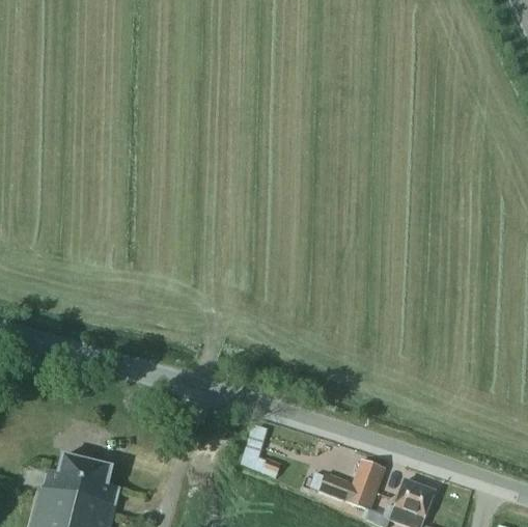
[(247,464),(262,467),(267,446),(251,443),(247,464)]
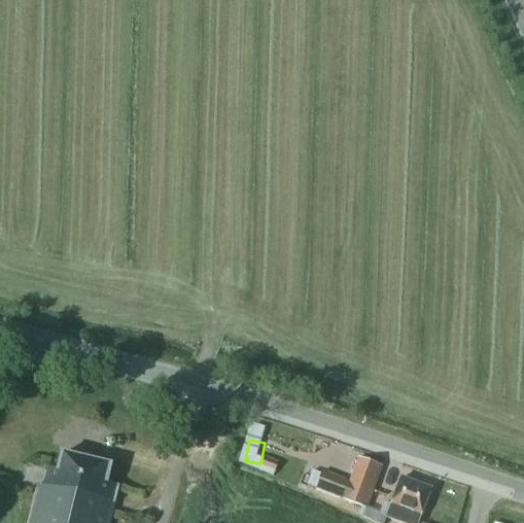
[(28,522),(110,522),(120,481),(108,478),(112,460),(62,449),(58,467),(47,464),(43,483),(38,482),(28,522)]
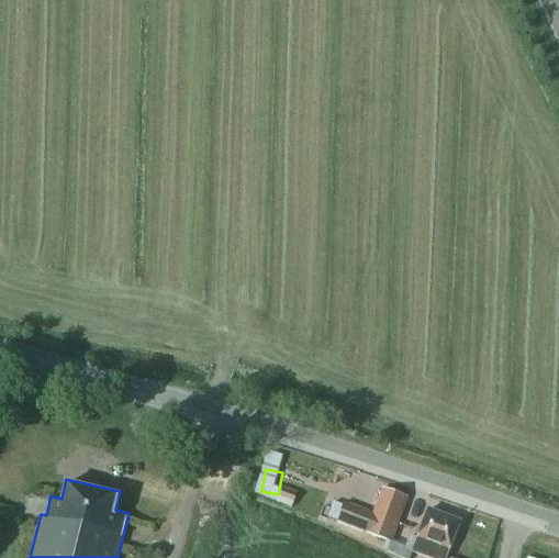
[(338,520),(404,544),(411,526),(397,521),(406,494),(381,486),(372,511),(345,501),(338,520)]
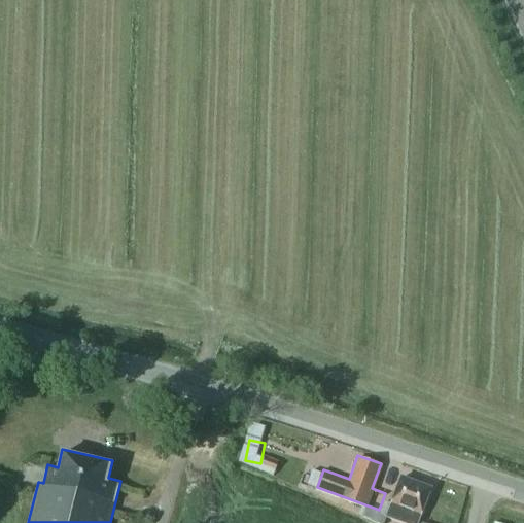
[(280,461),(266,456),(262,466),(276,472),(280,461)]
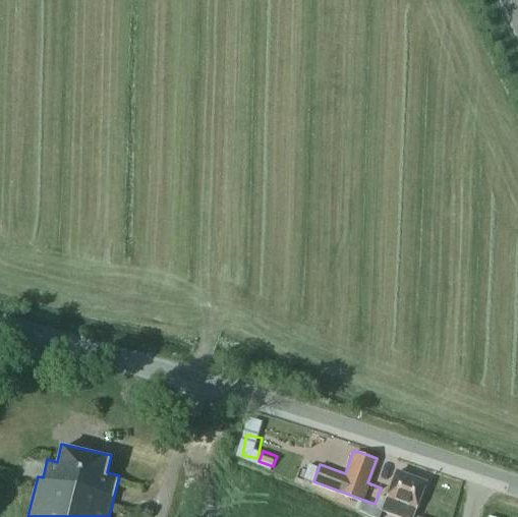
[(396,470),(382,509),(404,516),(413,516),(426,480),(396,470)]
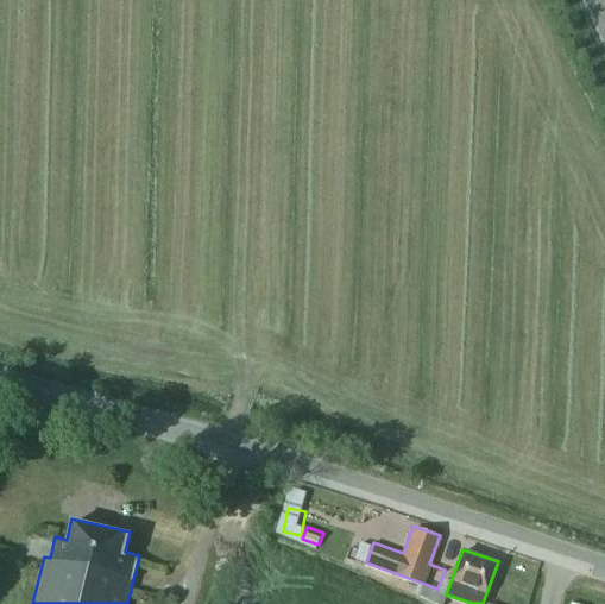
All buildings are outlined.
